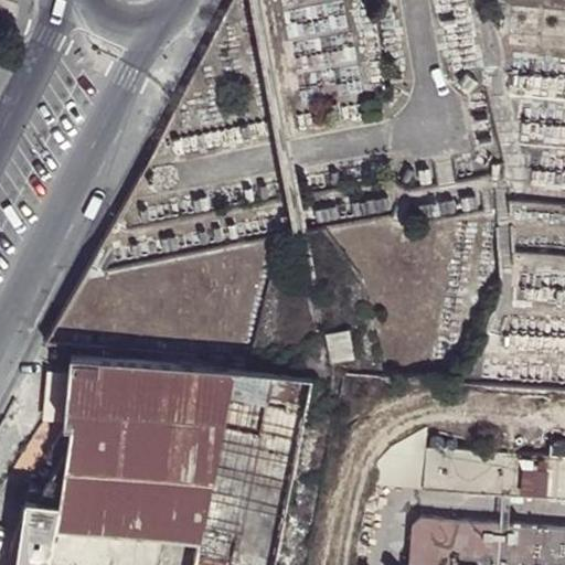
[(355,353),(351,331),(329,336),(334,358),(355,353)]
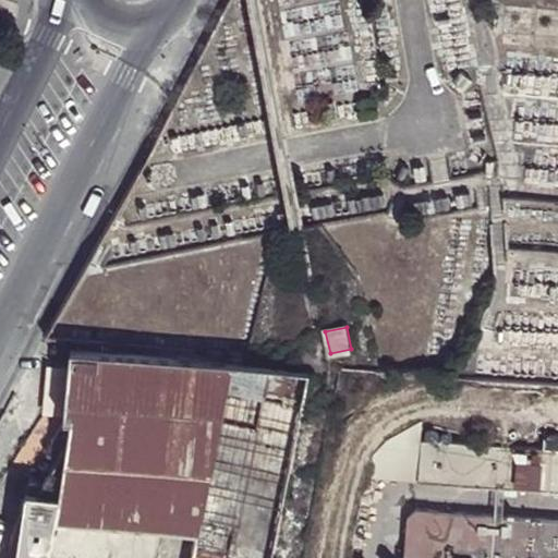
[(53,340),(45,336),(37,350),(61,363),(69,348),(53,340)]
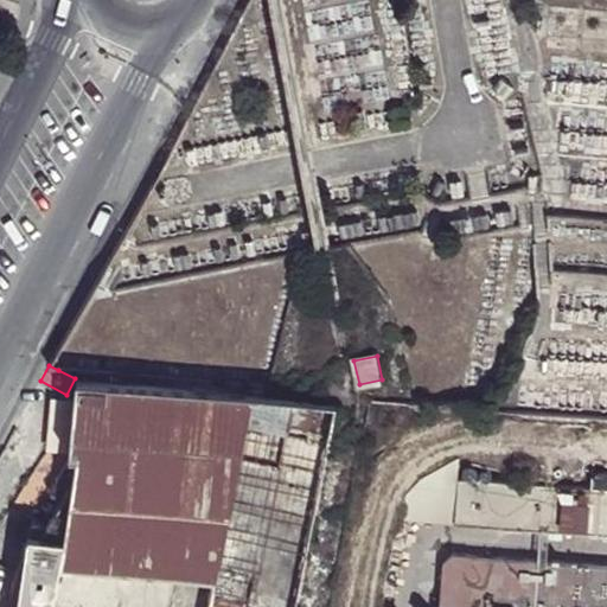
[(298,398),(78,378),(70,455),(75,457),(64,536),(189,553),(216,557),(215,563),(213,563),(209,586),(206,598),(208,599),(205,606),(299,606),(337,420),(320,416),(296,410),(298,398)]
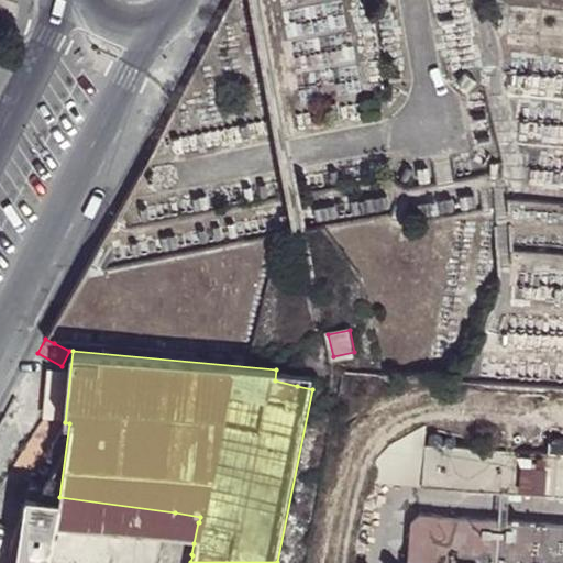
[(288,371),(276,370),(275,381),(297,386),(298,370),(288,368),(288,371)]
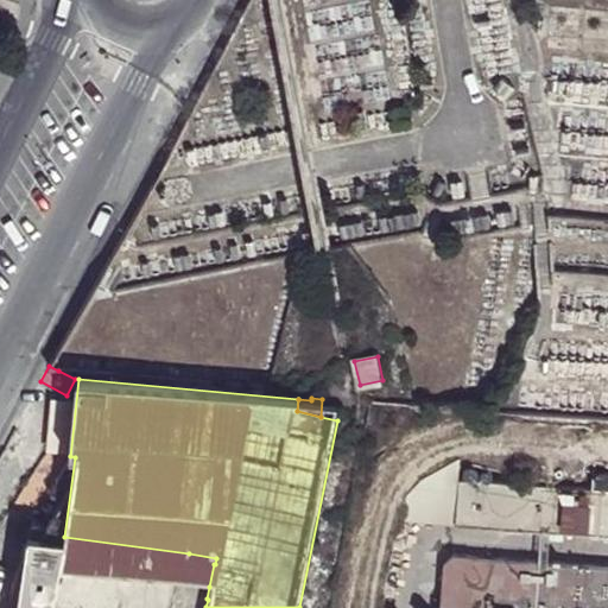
[(458,481),(461,458),(419,481),(405,498),(404,523),(456,524),(458,481)]
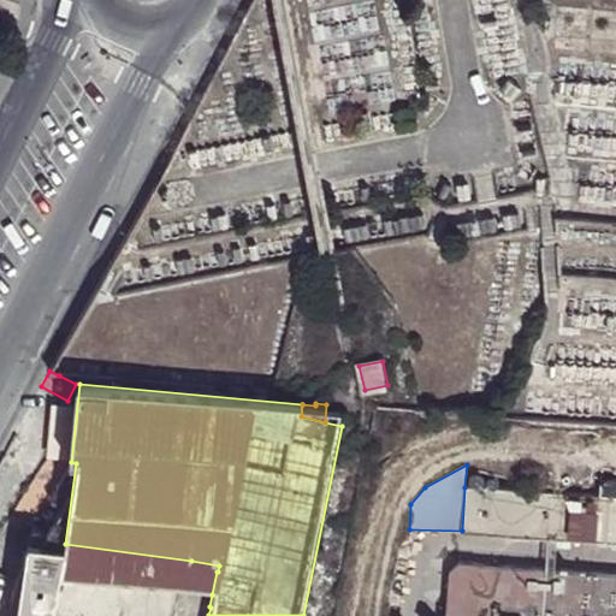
[(615,542),(615,497),(465,487),(462,531),(615,542)]
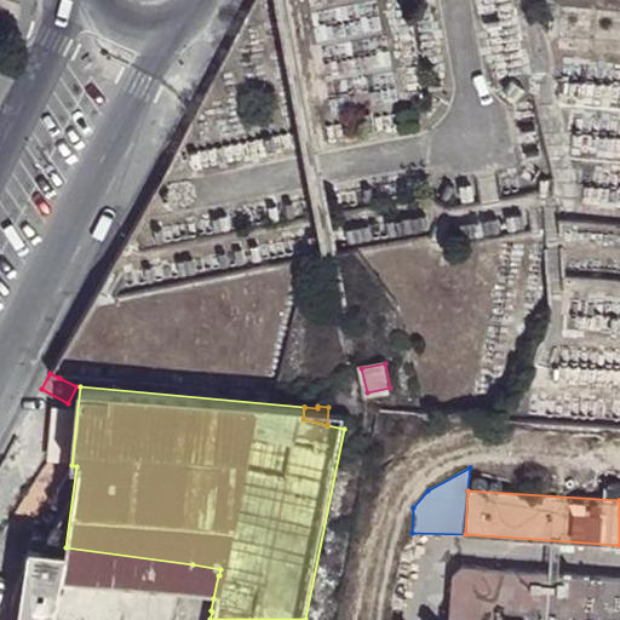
[(64,560),(65,547),(30,543),(17,619),(52,619),(61,575),(64,560)]
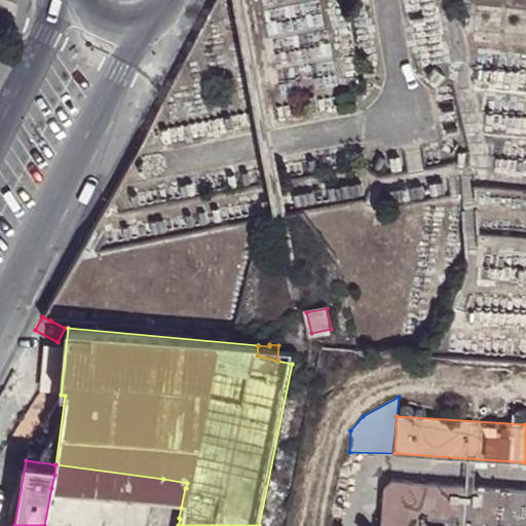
[(163,479),(55,464),(54,475),(161,489),(163,479)]
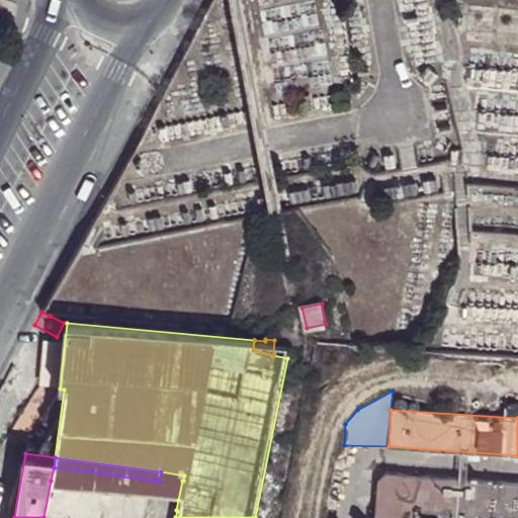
[(51,481),(178,500),(182,481),(183,481),(184,476),(161,471),(159,482),(54,467),(51,481)]
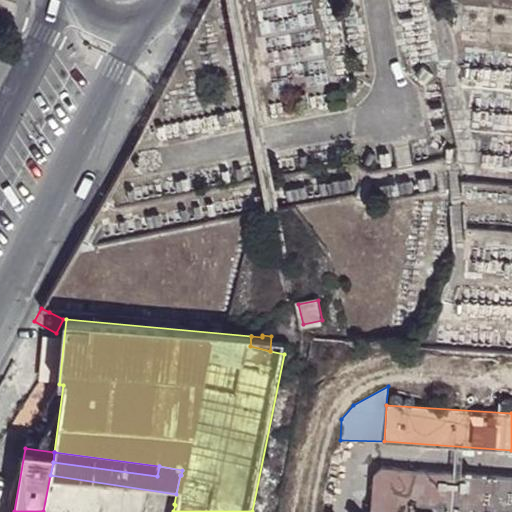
[(470,511),(471,508),(511,510),(511,475),(382,466),(374,473),(371,511),(470,511)]
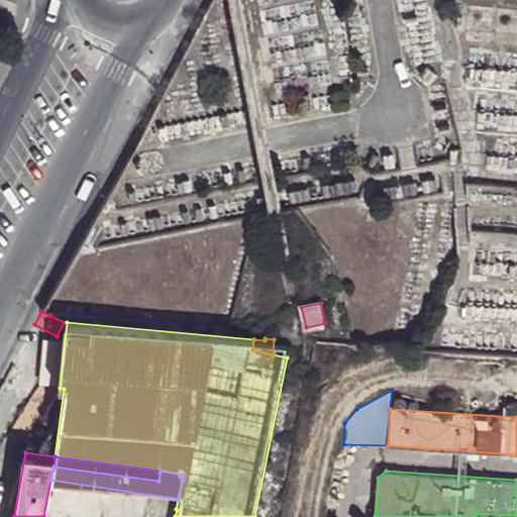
[(91,510),(114,514),(117,492),(95,488),(91,510)]
